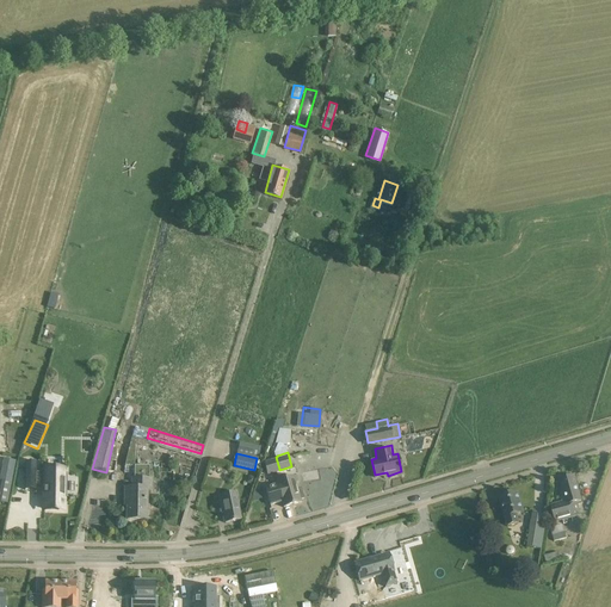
[(277,457),(277,456),(264,459),(267,472),(279,470),(279,469),(276,457),(277,457)]
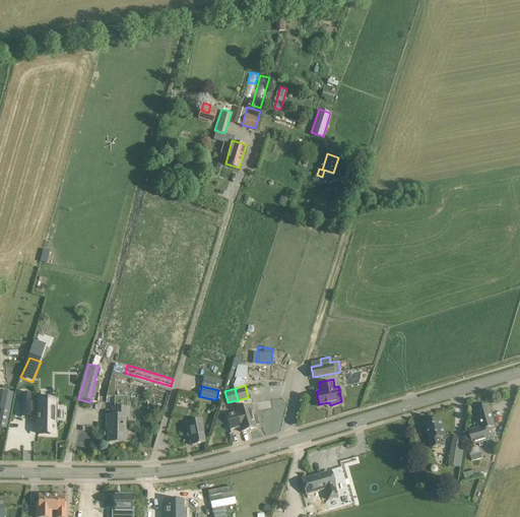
[(21,391),(20,415),(30,415),(30,412),(38,412),(38,413),(38,418),(38,432),(54,432),(54,422),(56,423),(57,401),(54,401),(54,398),(38,398),(38,400),(30,400),(30,391),(21,391)]
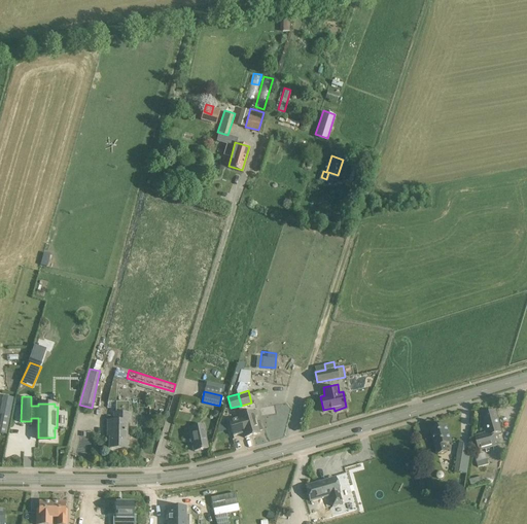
[(113,419),(108,419),(107,433),(110,433),(109,446),(127,446),(127,420),(130,420),(130,412),(129,412),(130,398),(116,399),(116,412),(114,411),(113,419)]
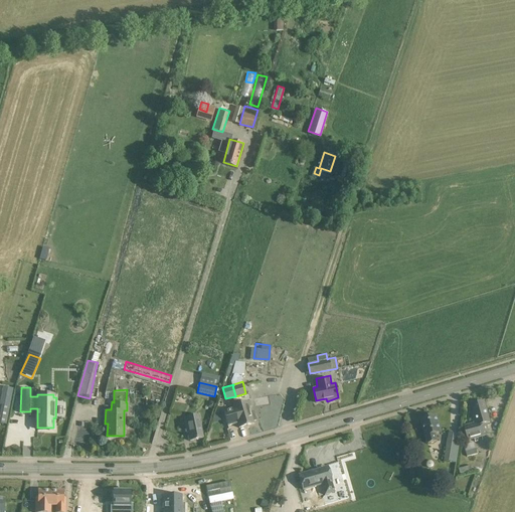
[(238,425),(245,424),(253,421),(252,419),(255,418),(253,409),(249,410),(246,399),(232,403),(233,406),(223,409),(227,423),(237,420),(238,425)]
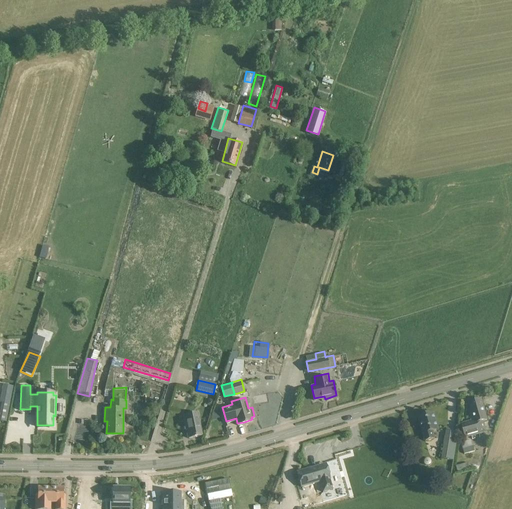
[(469,408),(472,419),(472,422),(484,419),(487,418),(481,397),(469,401),(471,408),(469,408)]
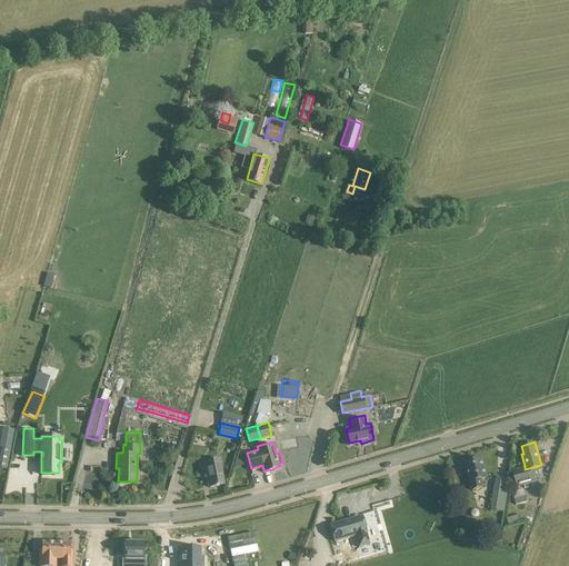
[(3,446),(0,464),(0,466),(7,467),(10,448),(3,446)]
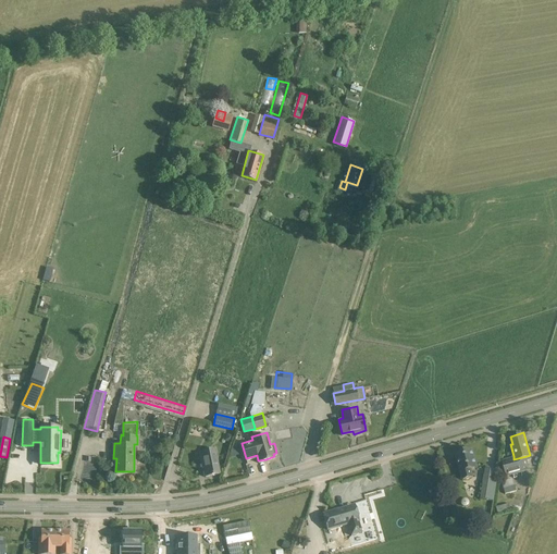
[(229,445),(232,455),(238,453),(236,444),(229,445)]
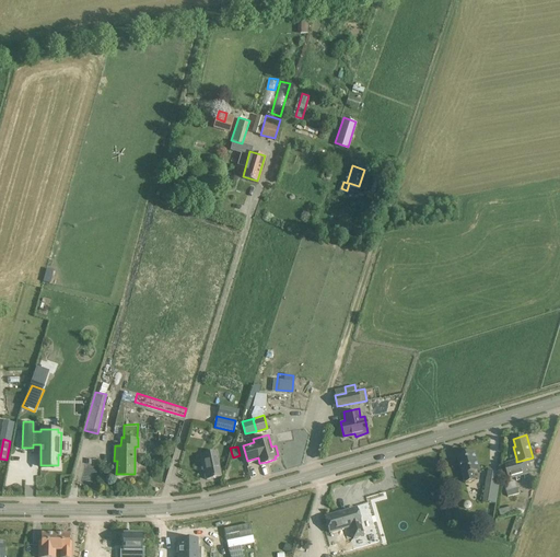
[(465,480),(476,477),(474,470),(480,467),(475,450),(457,454),(465,480)]
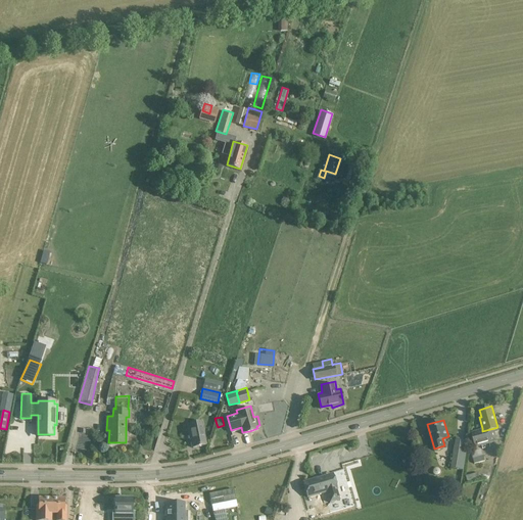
[(205,443),(201,421),(187,424),(190,440),(191,440),(192,446),(205,443)]
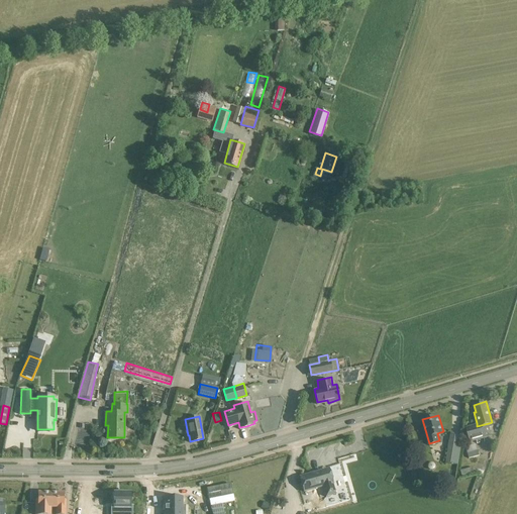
[(489,423),(477,426),(477,423),(466,426),(470,440),(492,434),(489,423)]
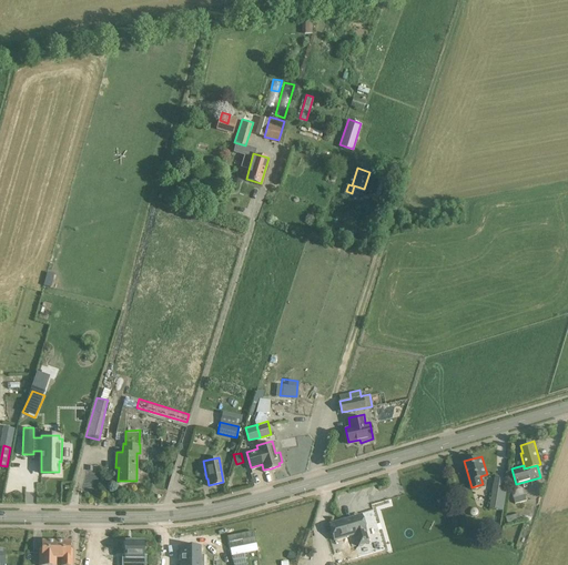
[(504,510),(509,477),(495,475),(490,507),(504,510)]
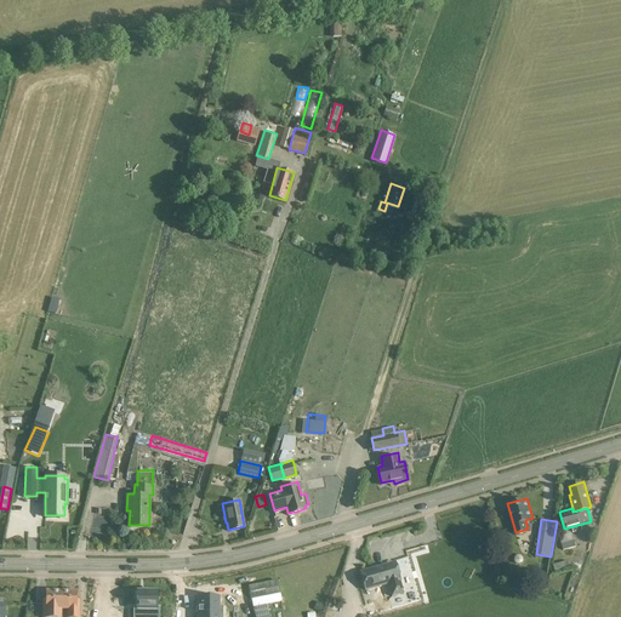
[(569,559),(553,563),(556,570),(570,566),(569,559)]
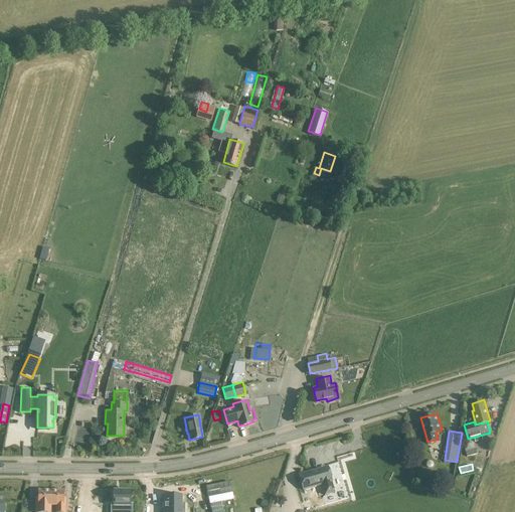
[(319,467),(299,473),(303,487),(322,482),(325,493),(334,490),(331,479),(332,479),(329,468),(320,471),(319,467)]
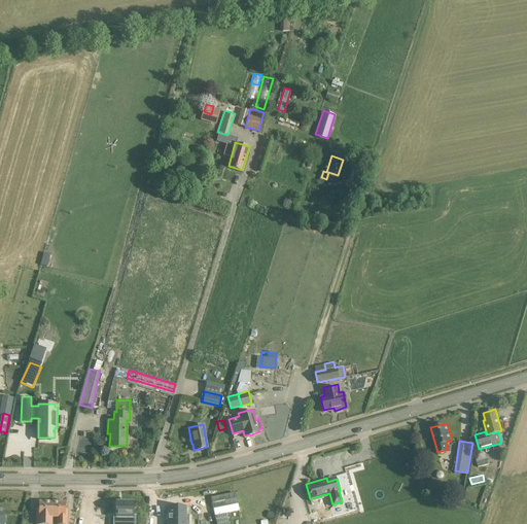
[(51,523),(51,516),(51,500),(39,499),(39,508),(36,508),(36,523),(51,523)]
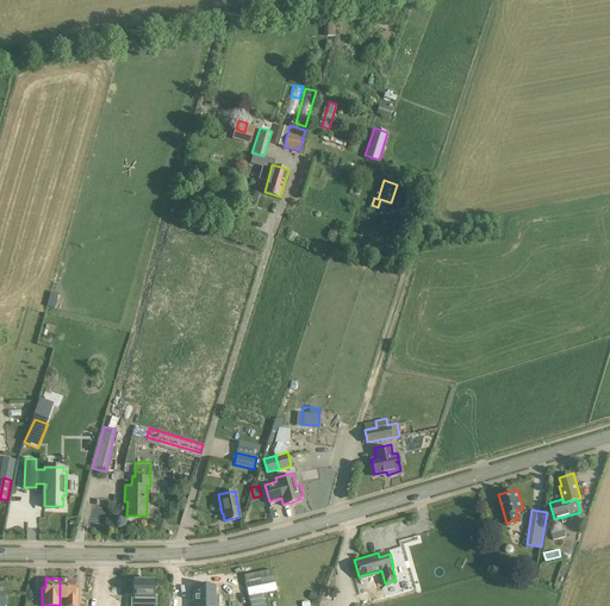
[(75,579),(60,579),(60,597),(66,597),(66,605),(78,605),(78,588),(75,588),(75,579)]
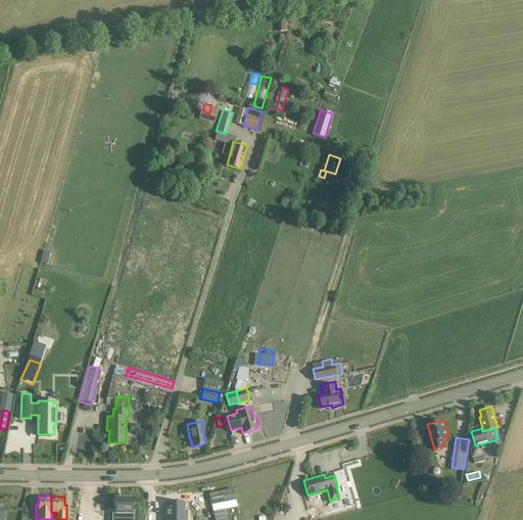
[(113,512),(113,519),(133,519),(133,512),(131,512),(131,497),(115,497),(115,512),(113,512)]
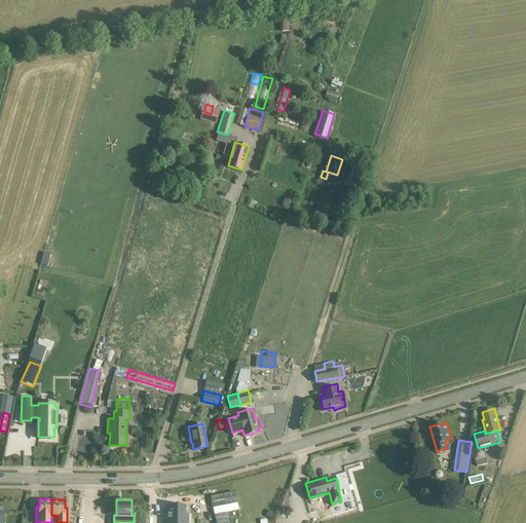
[(187,522),(188,515),(185,515),(185,508),(168,508),(167,522),(187,522)]
